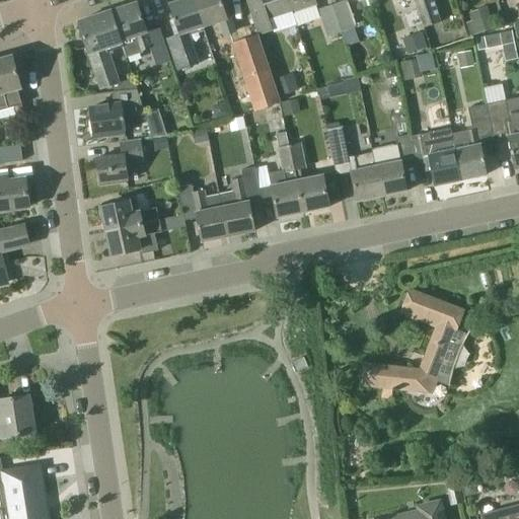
[(204,27),(194,0),(181,0),(168,5),(173,20),(170,20),(175,35),(166,39),(177,71),(199,64),(189,32),(199,28),(204,27)]
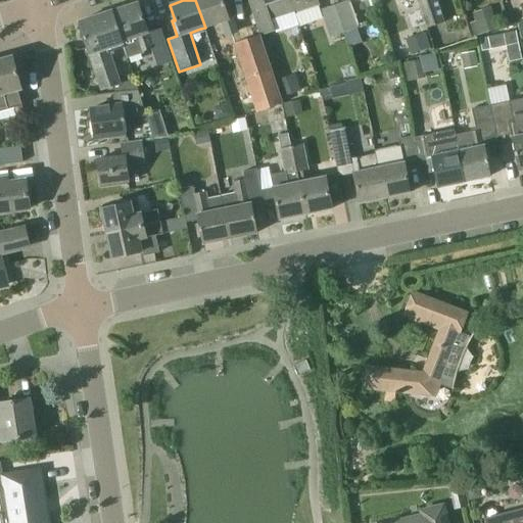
[(236,32),(233,22),(227,3),(224,3),(223,0),(195,0),(205,28),(221,22),(226,36),(236,32)]
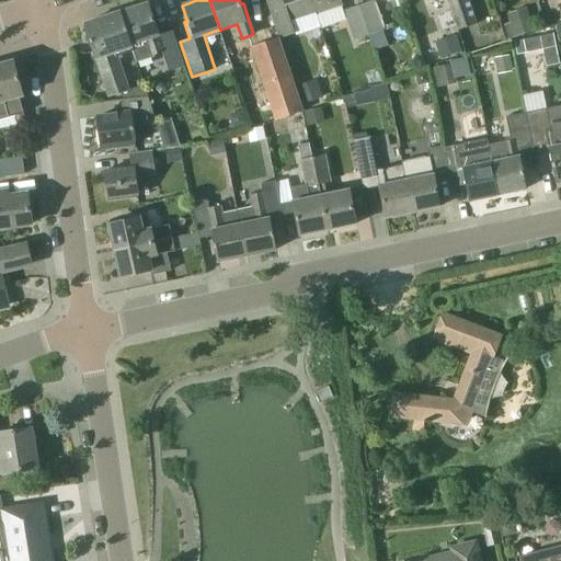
[(313,15),(316,14),(310,0),(265,0),(279,37),(281,39),(295,35),(290,21),(312,14),(313,15)]
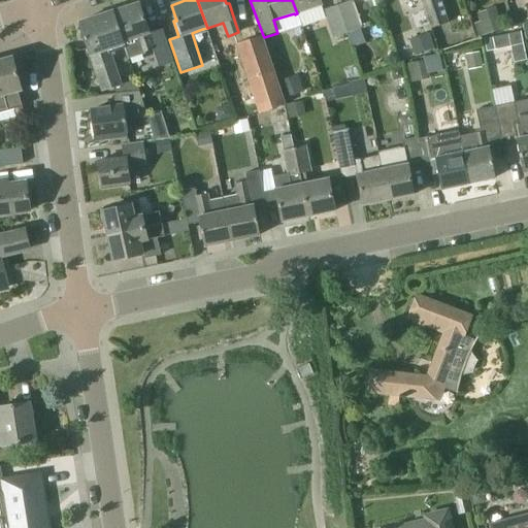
[(322,5),(320,0),(292,0),(297,13),(322,5)]
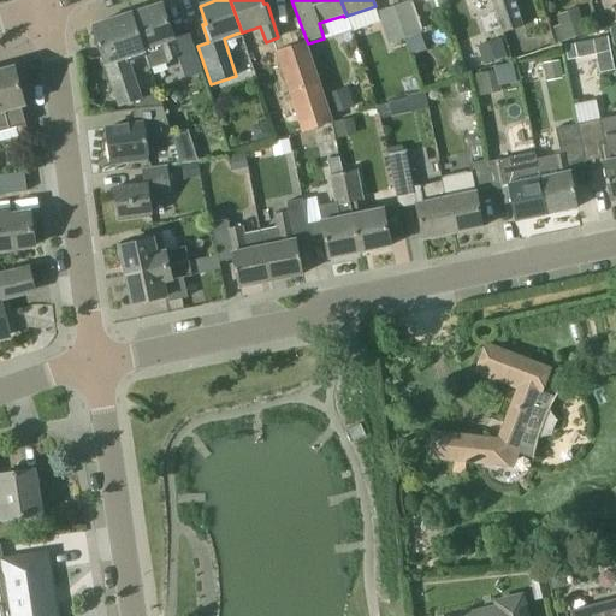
[(410,0),(394,6),(404,39),(424,33),(412,0),(410,0)]
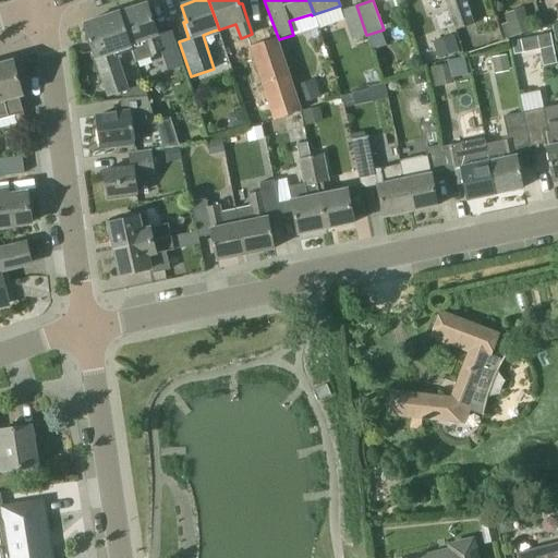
[(445,0),(456,29),(474,23),(466,0),(445,0)]
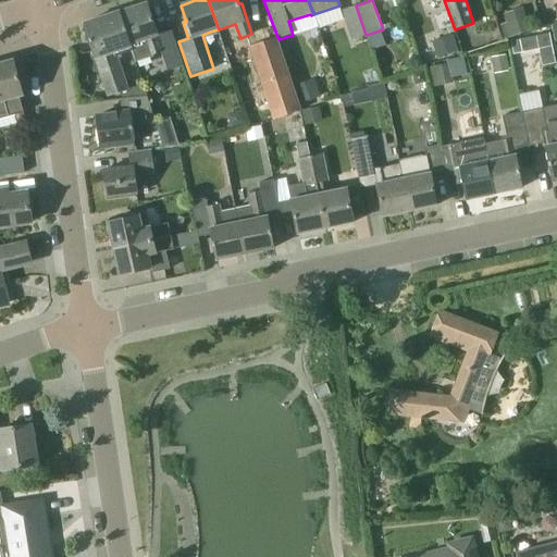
[(158,36),(153,24),(147,3),(120,12),(119,12),(118,12),(132,50),(135,61),(148,57),(162,52),(169,71),(183,65),(171,31),(158,36)]
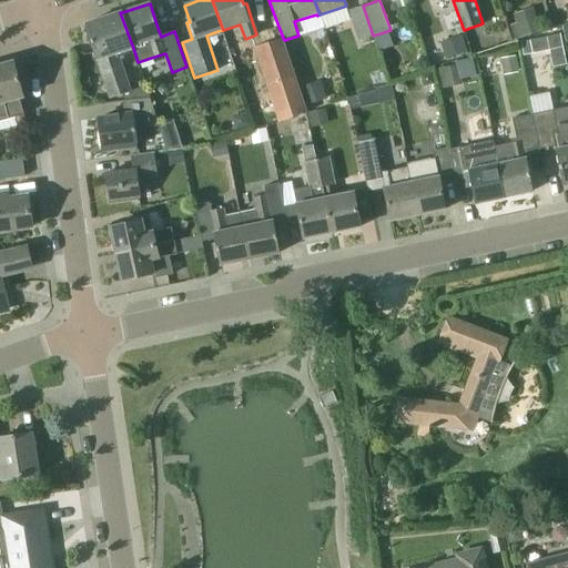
[(365,52),(377,48),(373,36),(363,6),(350,11),(359,40),(361,39),(365,52)]
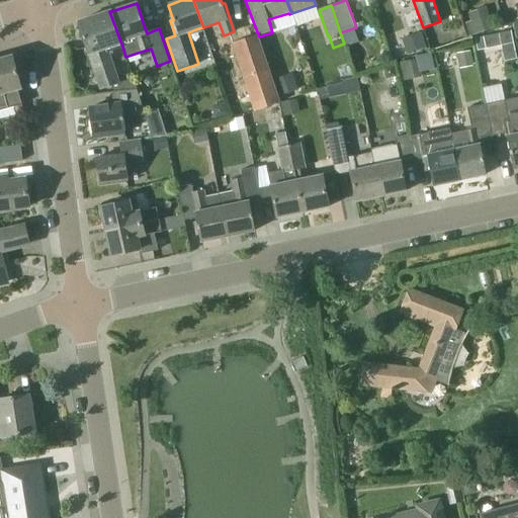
[(109,51),(122,47),(109,11),(78,22),(101,90),(113,85),(113,93),(137,90),(134,79),(120,83),(109,51)]
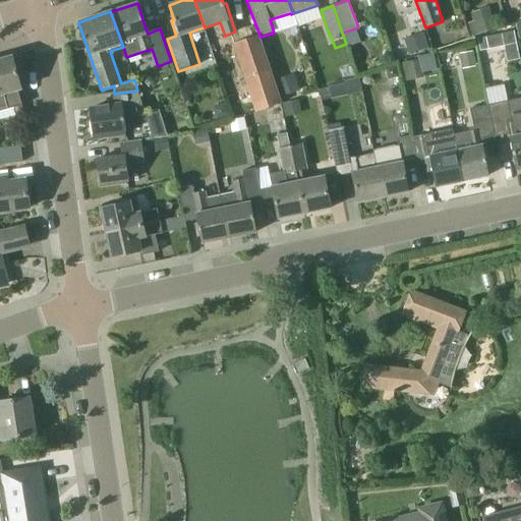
[(484,17),(466,22),(471,38),(489,32),(484,17)]
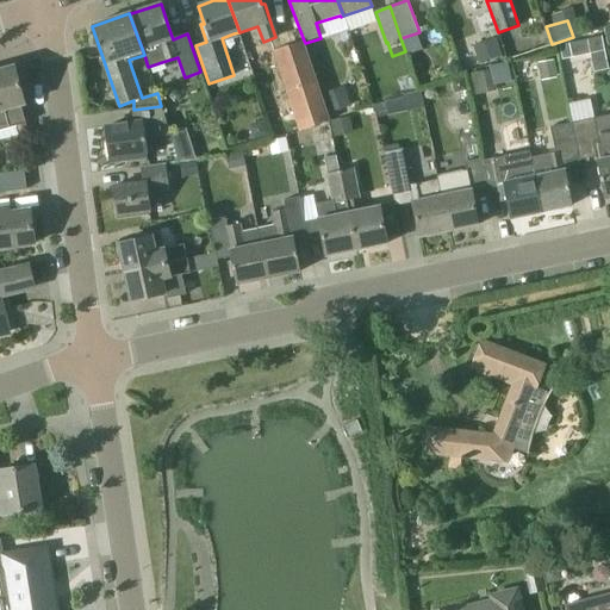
[(559,44),(562,58),(572,56),(590,53),(595,72),(609,69),(602,36),(570,42),(559,44)]
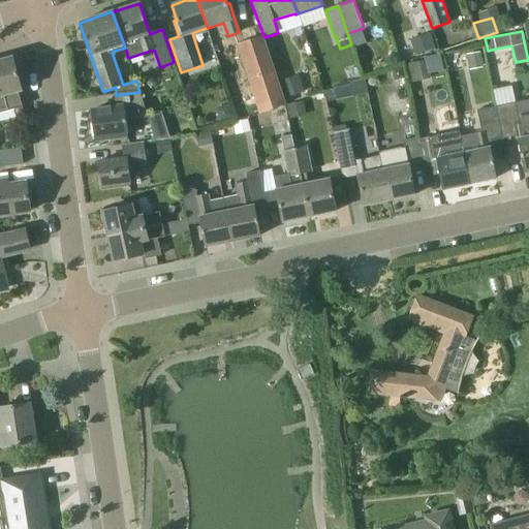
[(414,55),(435,49),(431,33),(410,39),(414,55)]
